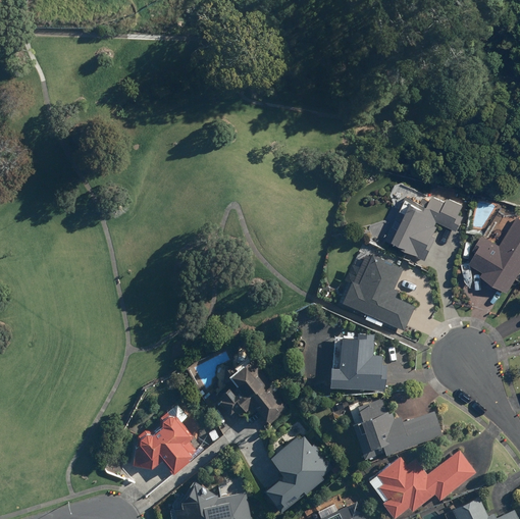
[(432,201),(410,190),(402,187),(401,186),(400,186),(399,186),(398,187),(397,187),(396,187),(396,188),(395,188),(394,189),(393,190),(393,191),(392,191),(392,192),(392,193),(392,194),(392,195),(392,196),(392,197),(392,198),(393,199),(396,212),(390,209),(383,224),(373,227),(372,227),(371,228),(370,228),(369,229),(368,230),(368,231),(367,232),(367,234),(366,235),(366,236),(366,237),(366,238),(366,239),(366,240),(367,240),(367,241),(368,242),(368,243),(369,243),(369,244),(370,244),(370,245),(371,245),(372,246),(373,246),(383,250),(387,243),(427,262),(434,247),(431,246),(442,225),(457,234),(466,215),(462,213),(466,206),(451,199),(449,203),(434,197),(432,201)]
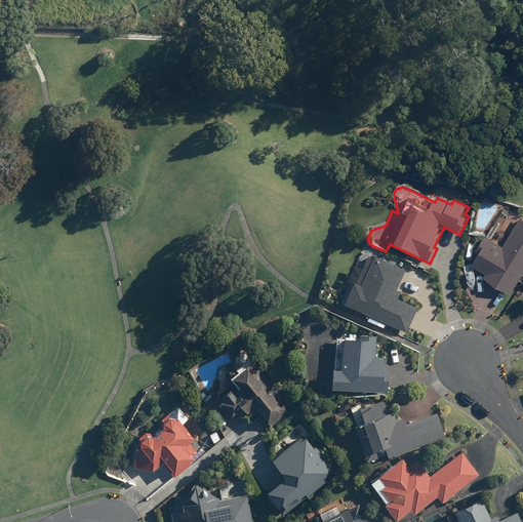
[(511,296),(522,276),(522,221),(519,219),(503,247),(488,239),(472,267),(488,276),(485,281),(511,296)]
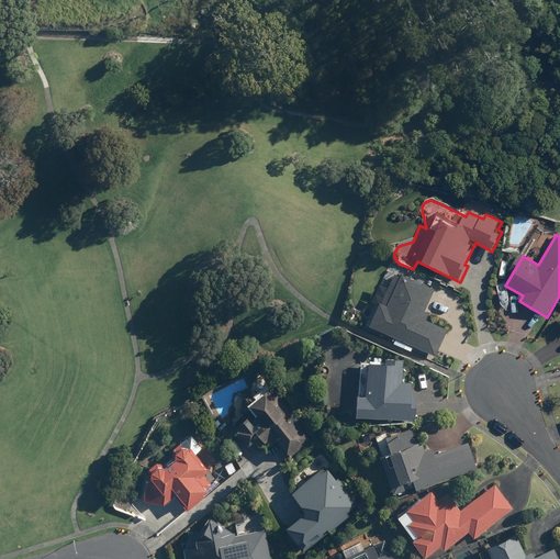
[(366,326),(398,341),(394,348),(411,355),(414,347),(436,357),(448,330),(427,320),(429,313),(424,311),(433,290),(400,276),(387,306),(377,302),(366,326)]
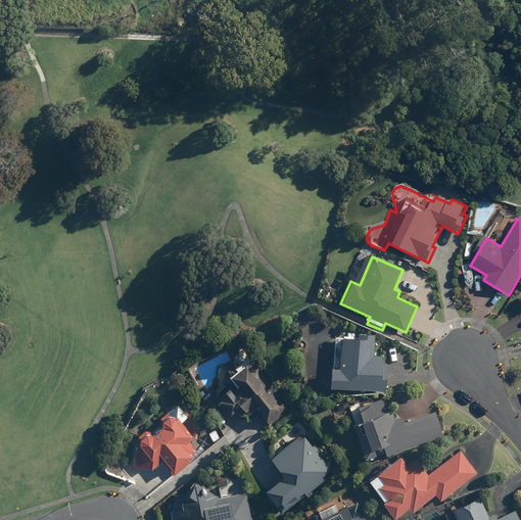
[(331,366),(329,387),(387,392),(389,367),(383,366),(384,357),(372,356),(374,335),(343,332),(340,367),(331,366)]
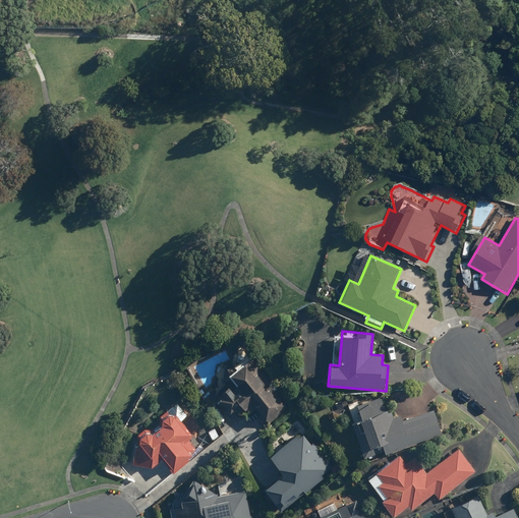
[(287,409),(246,356),(241,360),(234,355),(231,363),(216,367),(217,378),(216,378),(215,378),(214,378),(214,379),(213,379),(212,379),(212,380),(211,380),(211,381),(210,381),(210,382),(210,383),(210,384),(210,385),(210,386),(210,387),(211,388),(211,389),(212,389),(213,390),(236,419),(255,405),(269,422),(287,409)]
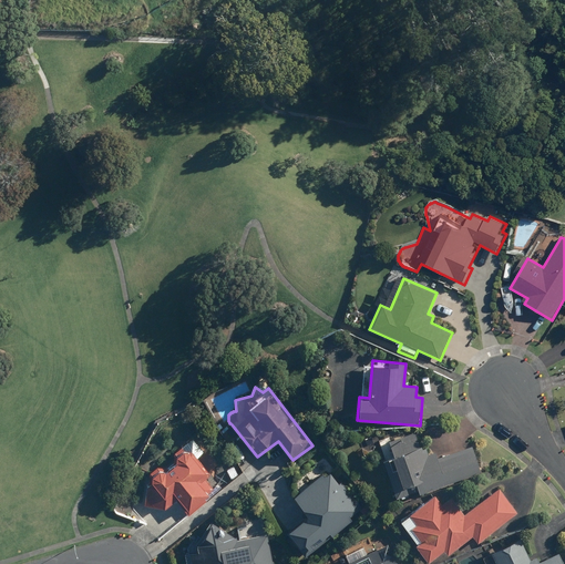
[(389,439),(377,443),(398,501),(417,494),(418,498),(484,474),(474,447),(438,459),(435,452),(428,455),(425,450),(421,452),(414,436),(390,443),(389,439)]
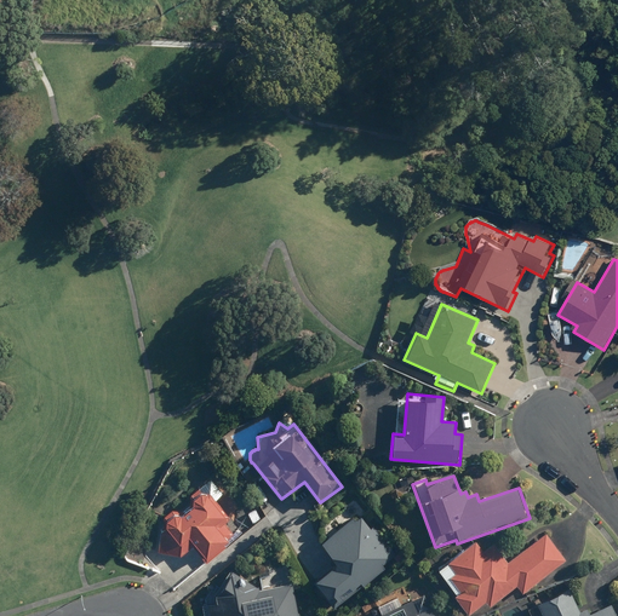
[(160,520),(158,553),(182,557),(196,545),(209,560),(232,542),(218,525),(230,517),(209,489),(200,496),(196,491),(160,520)]
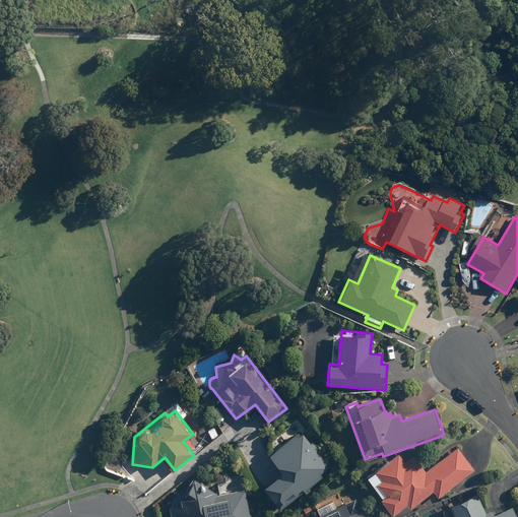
[(331,466),(304,434),(300,437),(297,435),(270,457),(281,469),(280,475),(261,492),(272,505),(278,500),(284,507),(302,493),(304,496),(324,479),(320,475),(331,466)]
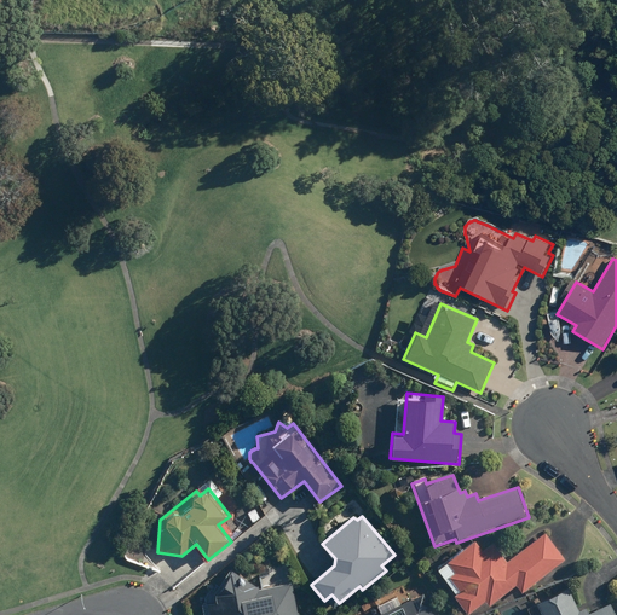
[(484,549),(474,540),(434,570),(467,614),(485,601),(490,607),(517,586),(523,595),(565,563),(542,534),(506,561),(491,543),(484,549)]
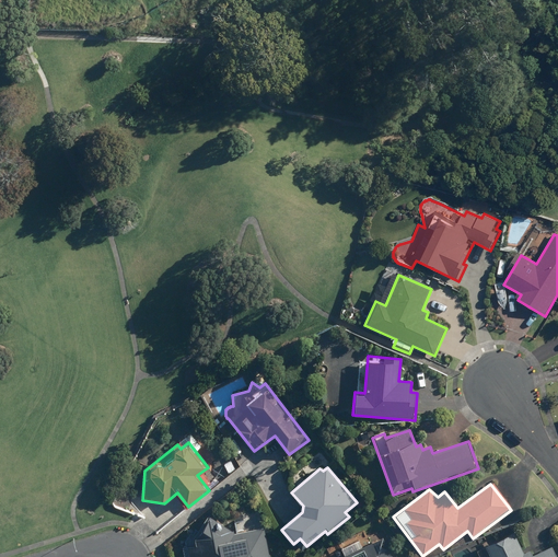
[(268,556),(264,530),(233,535),(232,531),(225,532),(208,515),(193,538),(195,555),(192,555),(192,556),(268,556)]
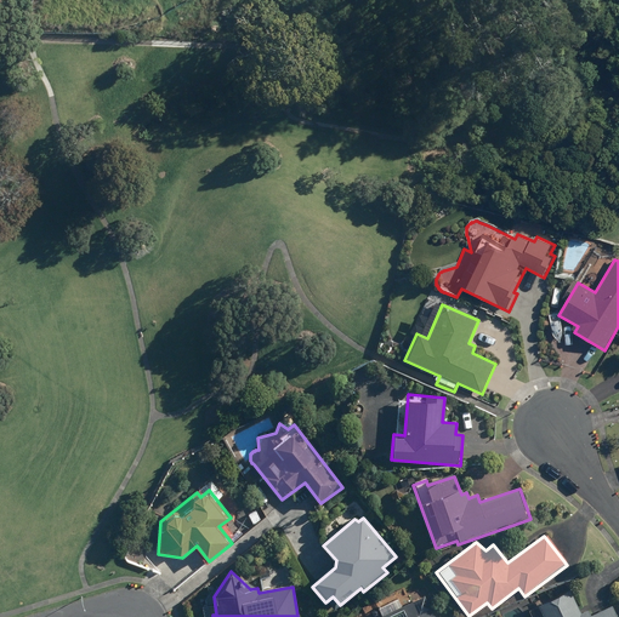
[(432,616),(422,590),(376,609),(380,616),(432,616)]
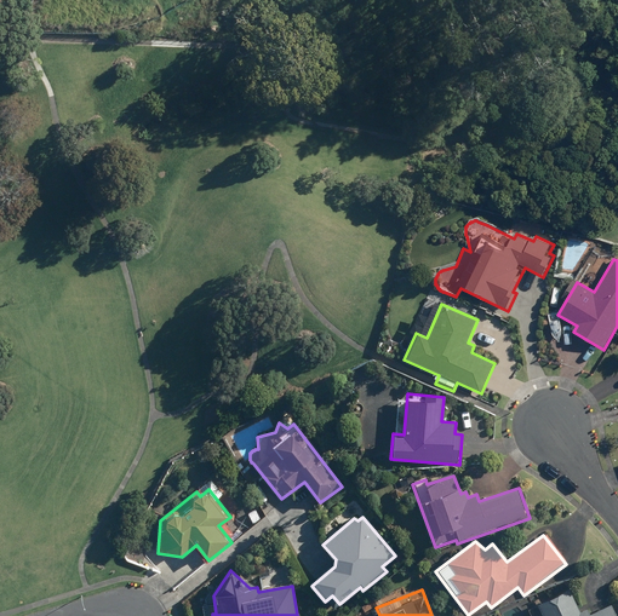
[(570,591),(538,604),(543,615),(616,615),(611,605),(589,615),(587,610),(581,614),(570,591)]
